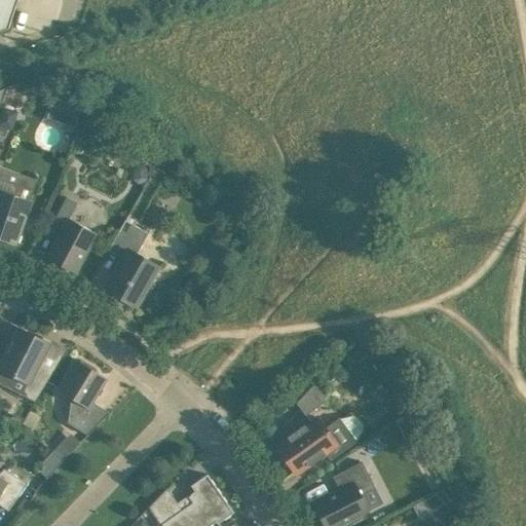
[(0,0),(0,30),(8,28),(16,0),(0,0)]
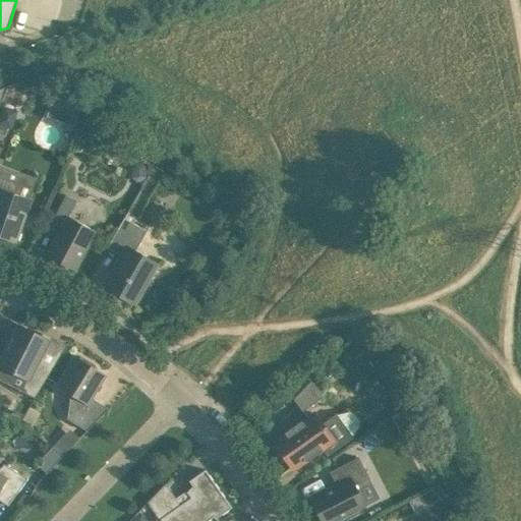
[(47,114),(73,123),(80,105),(54,96),(47,114)]
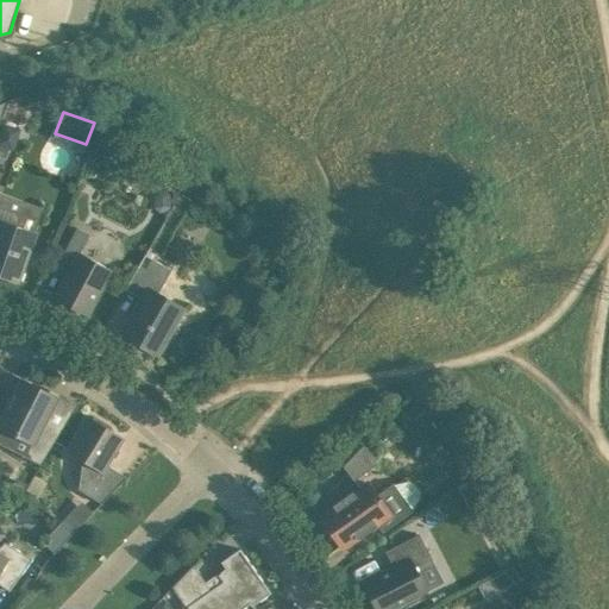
[(0,145),(10,149),(14,150),(20,129),(4,124),(0,136),(0,145)]
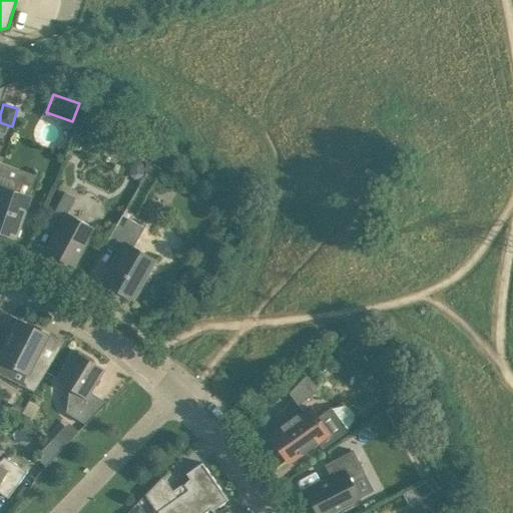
[(14,178),(0,173),(0,229),(15,235),(29,197),(14,191),(17,185),(14,178)]
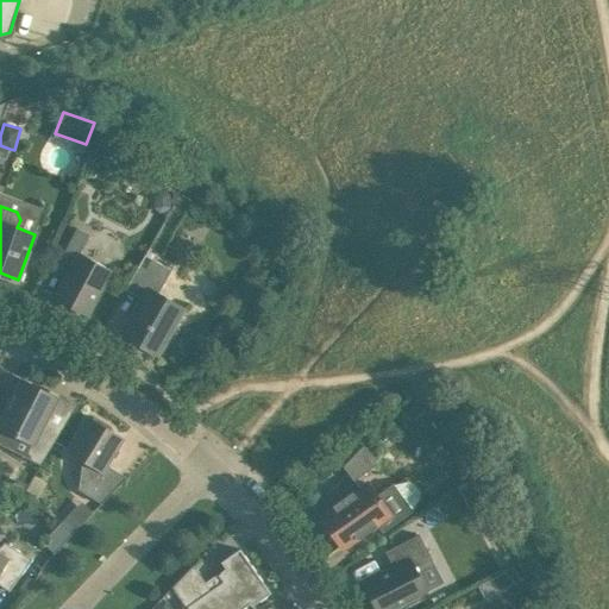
[(77,227),(69,242),(58,263),(70,270),(56,299),(87,315),(111,270),(80,253),(90,234),(77,227)]
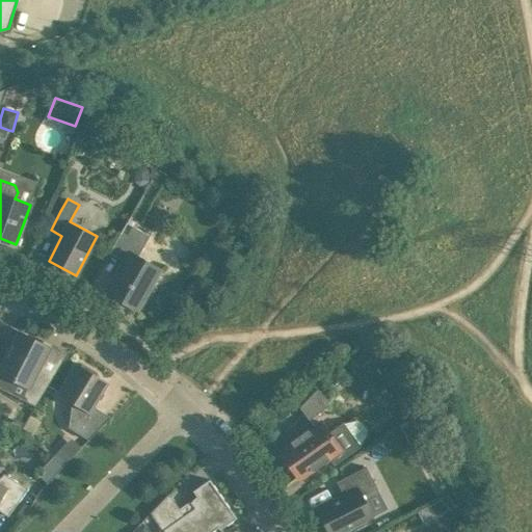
[(127,222),(120,235),(109,253),(124,261),(106,292),(138,310),(160,269),(138,257),(150,235),(127,222)]
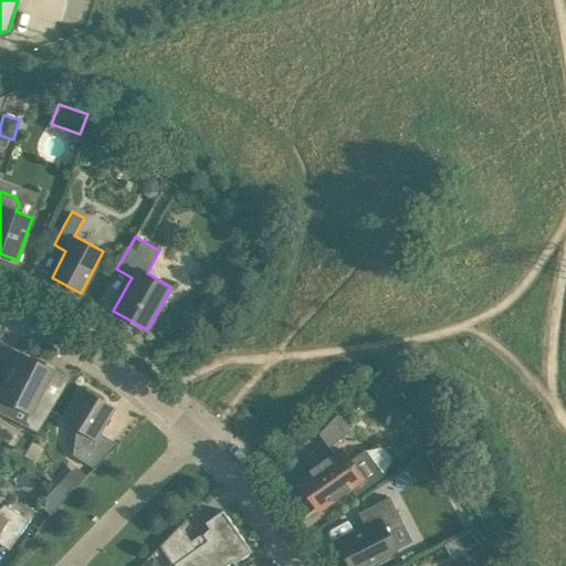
[(21,353),(11,371),(0,391),(0,396),(30,411),(25,419),(29,427),(38,431),(58,398),(42,389),(53,368),(21,353)]
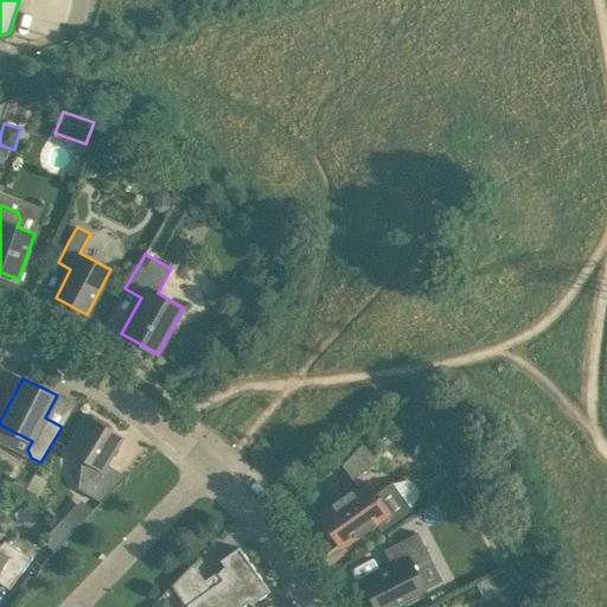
[(398,406),(410,419),(423,407),(411,394),(398,406)]
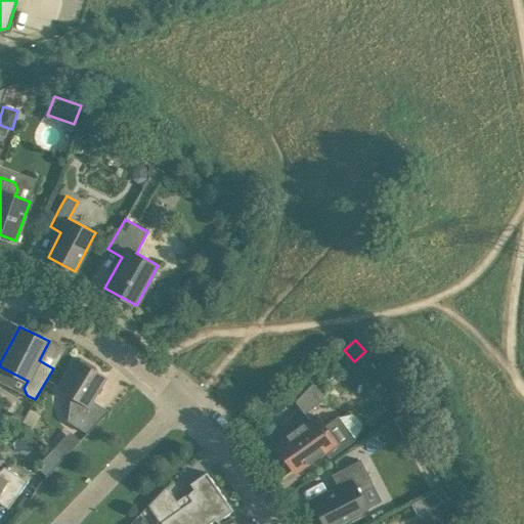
[(68,421),(87,433),(108,410),(92,400),(105,378),(94,369),(96,367),(81,358),(79,360),(76,358),(58,387),(71,395),(71,400),(74,402),(70,408),(68,421)]
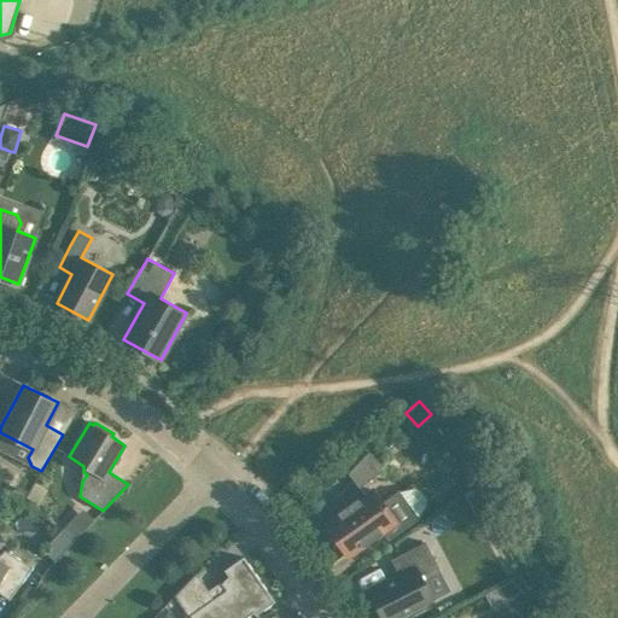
[(369,452),(350,472),(349,472),(360,488),(384,471),(369,452)]
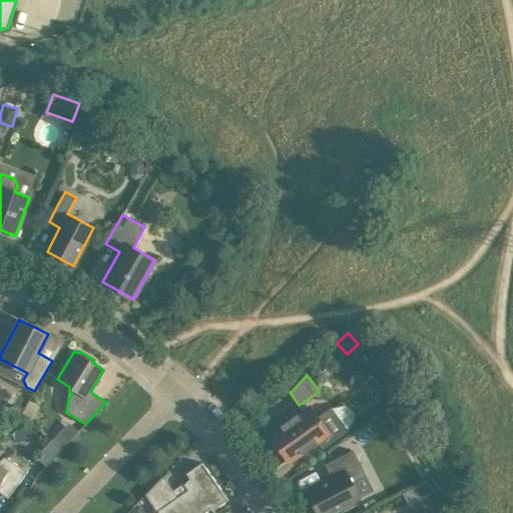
[(385,396),(390,404),(396,399),(391,392),(385,396)]
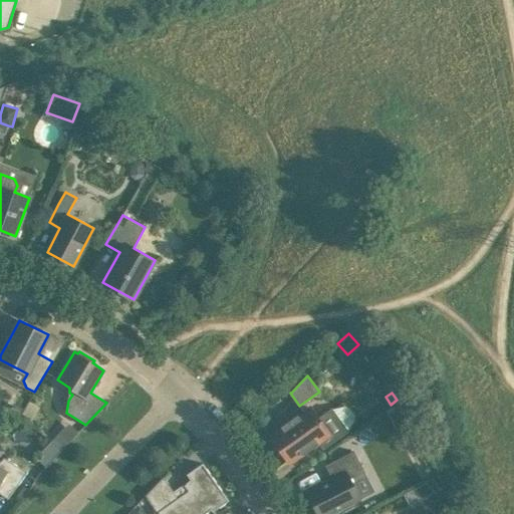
[(13,404),(7,414),(17,419),(23,409),(13,404)]
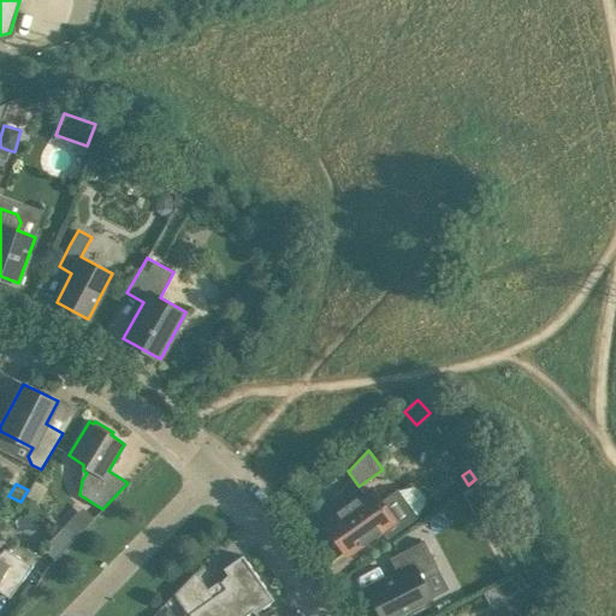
[(463,492),(471,505),(485,498),(478,484),(463,492)]
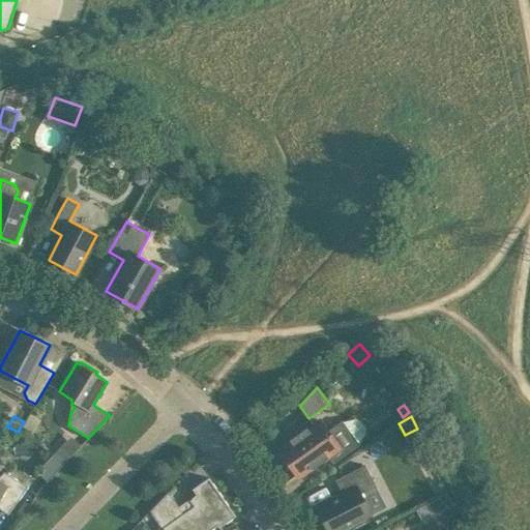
[(319,419),(278,448),(299,477),(328,457),(332,462),(357,443),(342,422),(328,432),(319,419)]
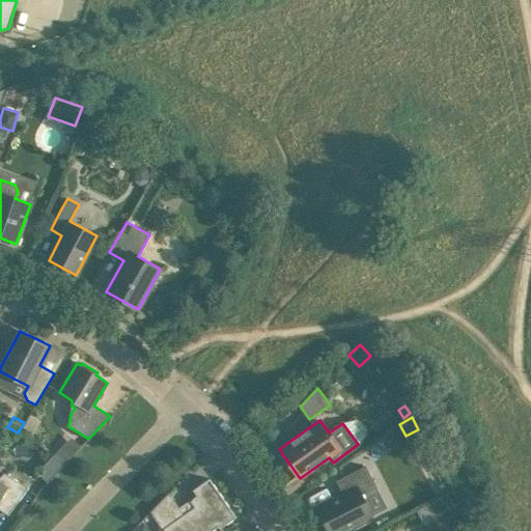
[(53,455),(64,464),(71,456),(59,448),(53,455)]
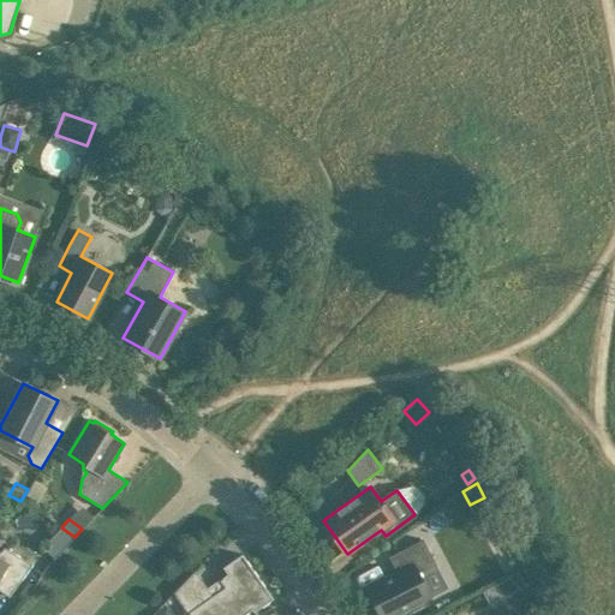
[(423,539),(410,545),(389,556),(396,572),(365,587),(380,614),(395,614),(431,597),(419,574),(436,565),(423,539)]
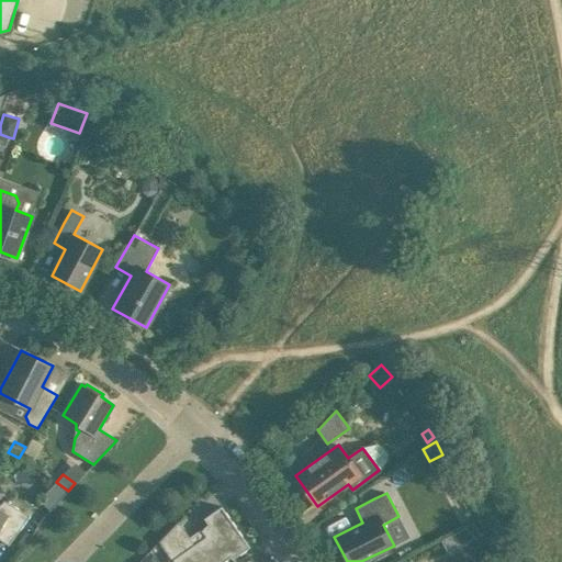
[(0,504),(0,531),(12,539),(30,515),(3,501),(0,504)]
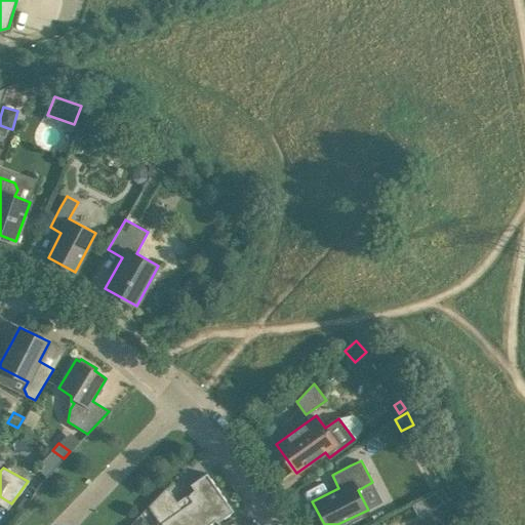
[(149,506),(160,523),(161,524),(162,524),(163,524),(162,524),(208,524),(215,520),(217,523),(234,511),(206,473),(190,484),(194,489),(188,495),(192,501),(182,509),(177,502),(178,502),(167,486),(149,506)]
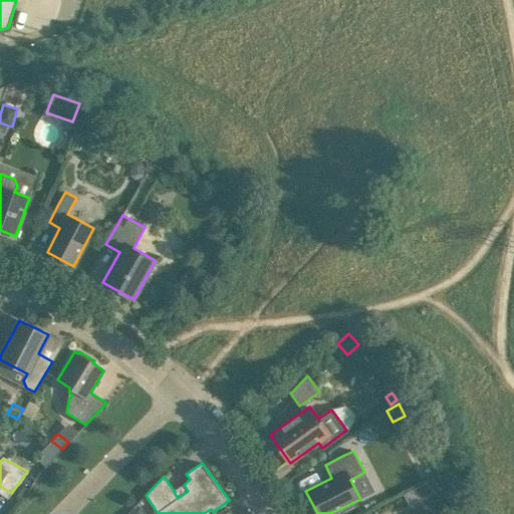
[(434,478),(419,486),(425,497),(440,489),(434,478)]
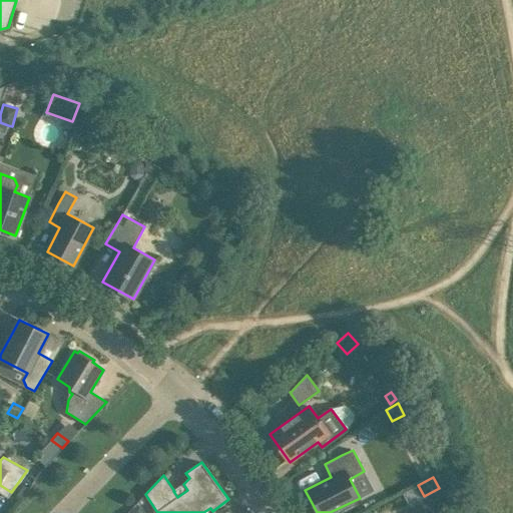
[(23,485),(17,494),(23,498),(29,489),(23,485)]
